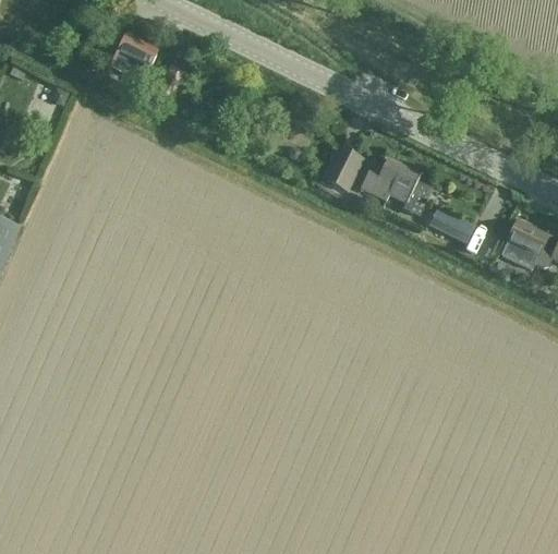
[(129,28),(110,65),(142,81),(160,45),(129,28)]
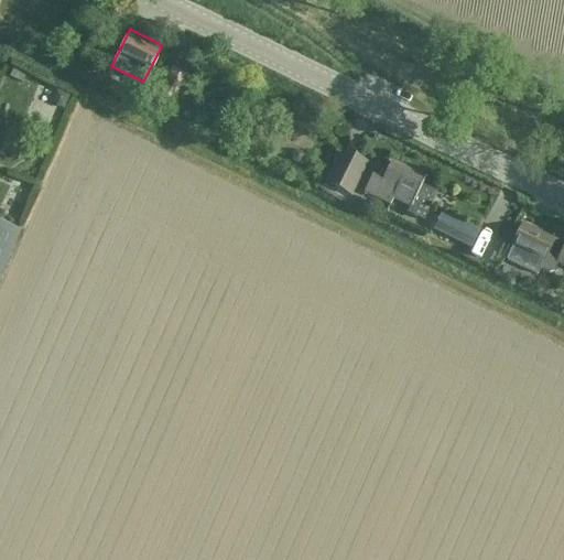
[(102,56),(87,49),(83,57),(98,65),(102,56)]
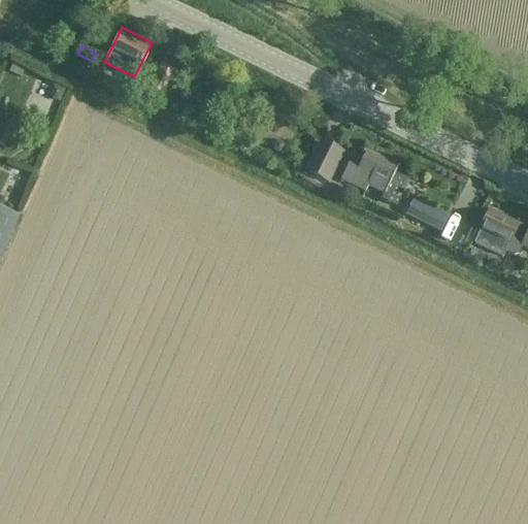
[(12,60),(8,67),(20,73),(24,66),(12,60)]
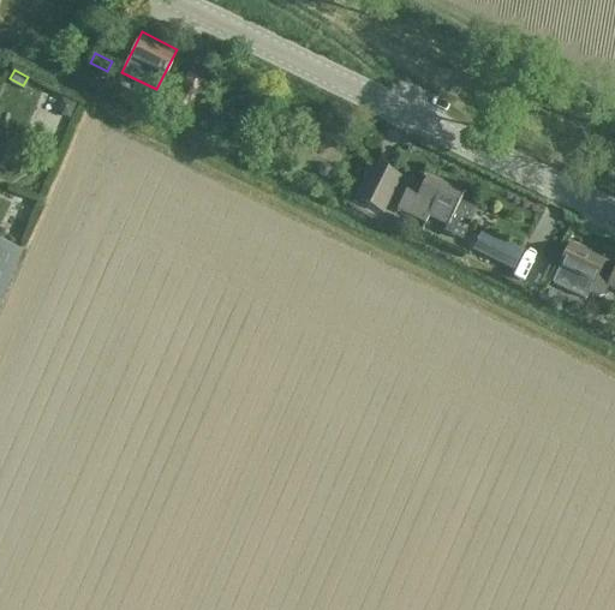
[(189,107),(201,81),(187,75),(175,99),(189,107)]
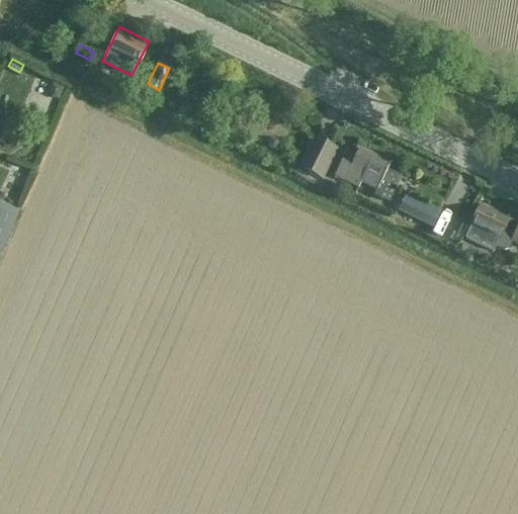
[(51,81),(49,87),(51,94),(59,97),(63,85),(51,81)]
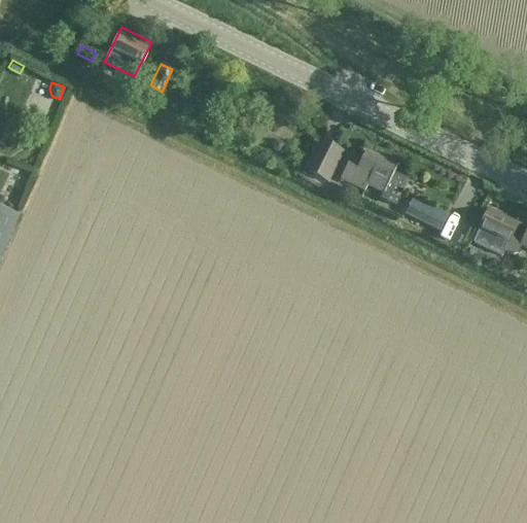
[(320,134),(307,158),(303,168),(328,181),(334,172),(345,147),(320,134)]
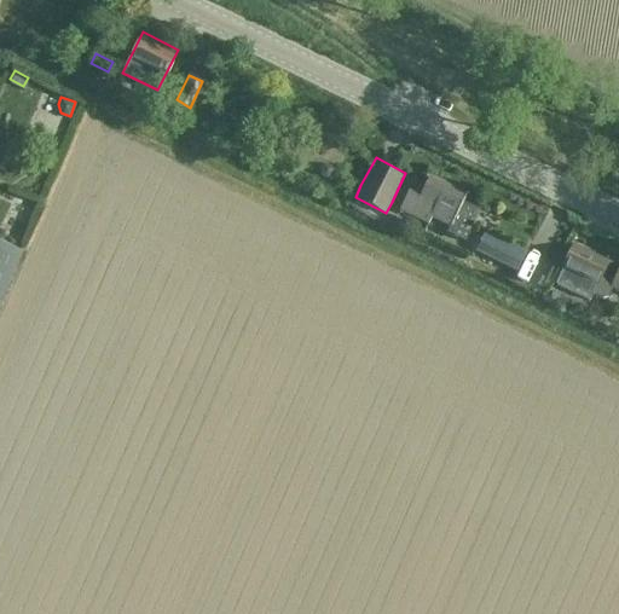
[(320,166),(320,172),(324,177),(330,177),(334,172),(334,167),(330,162),(324,162),(320,166)]
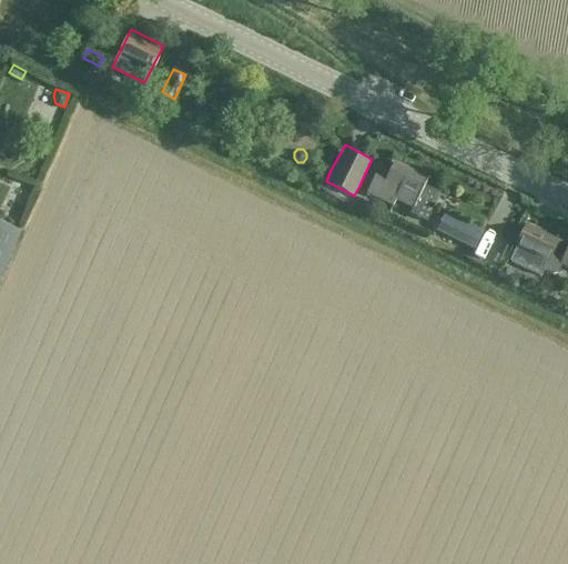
[(394,198),(413,207),(409,212),(425,220),(439,191),(424,183),(427,177),(395,161),(387,175),(376,171),(366,192),(391,203),(394,198)]
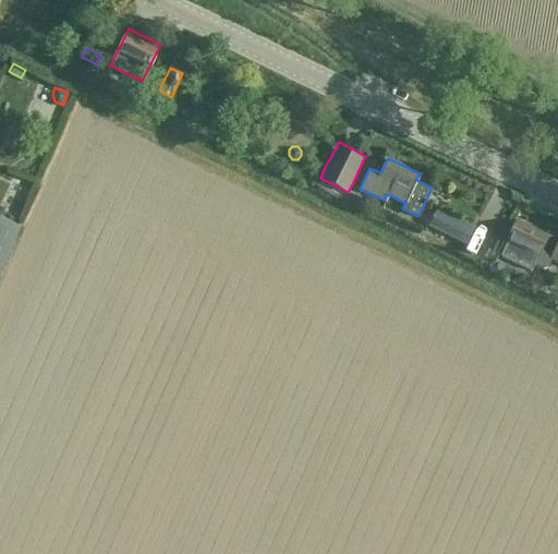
[(448,212),(439,230),(464,242),(473,224),(448,212)]
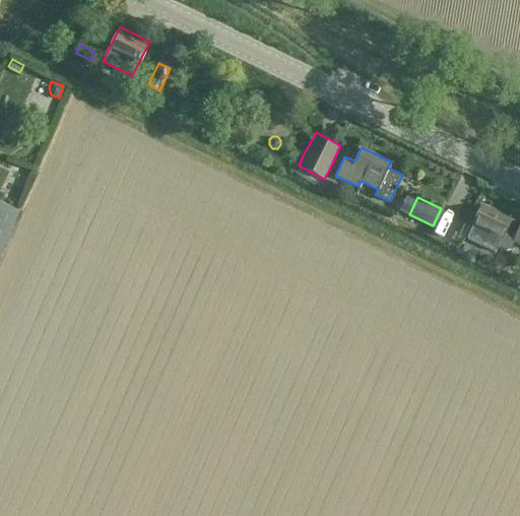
[(509,207),(519,212),(519,208),(519,200),(513,198),(509,207)]
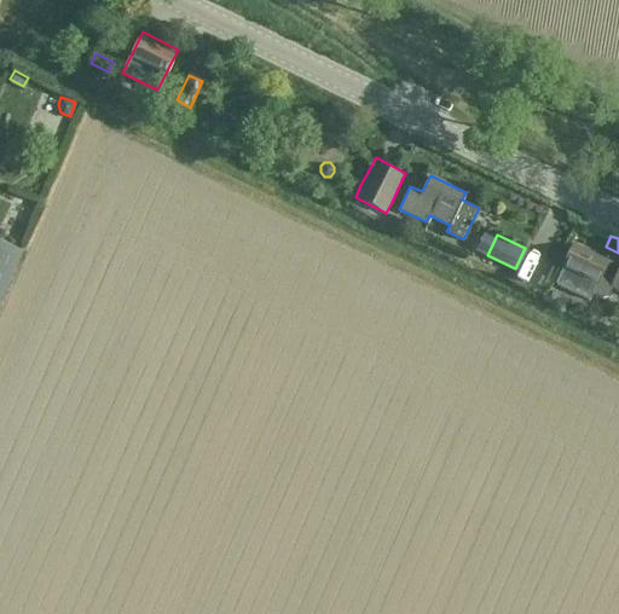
[(0,243),(0,300),(21,253),(18,252),(0,243)]
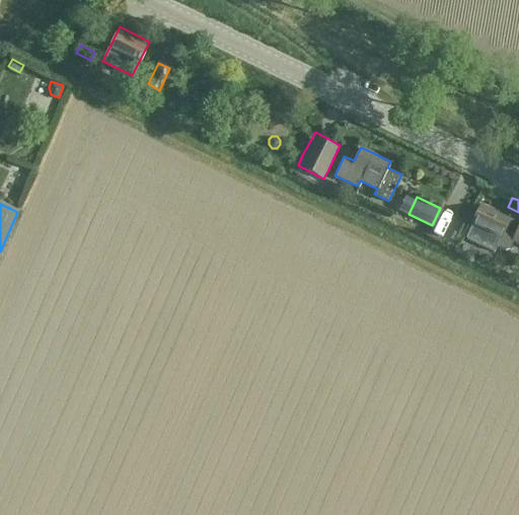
[(494,249),(497,244),(508,250),(513,239),(518,242),(518,223),(480,204),(471,223),(465,236),(494,249)]
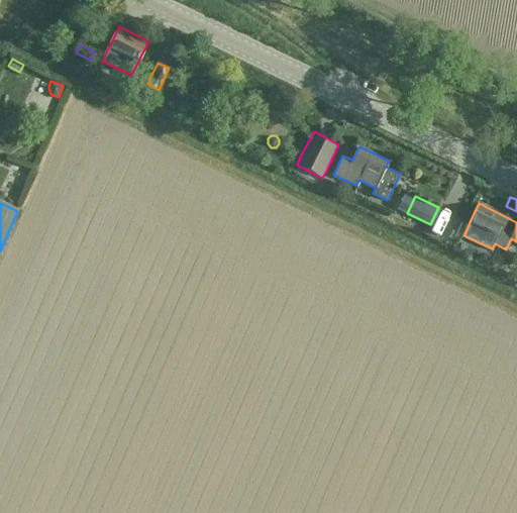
All buildings are outlined.
